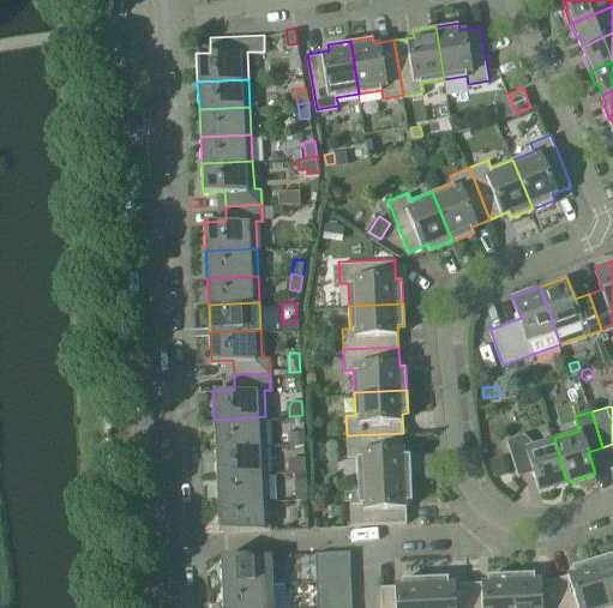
[(214,420),(215,446),(266,444),(265,416),(214,420)]
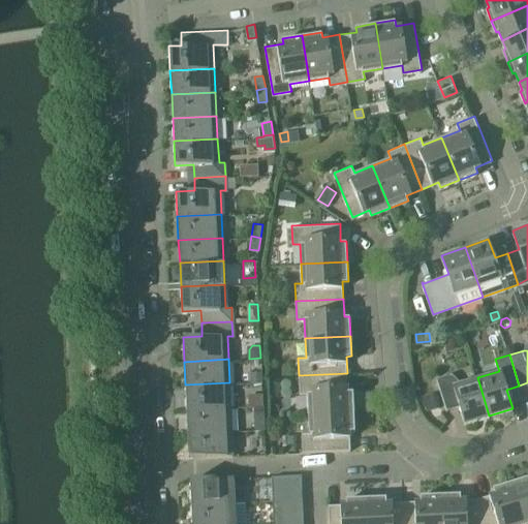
[(261,381),(260,371),(252,372),(252,381),(261,381)]
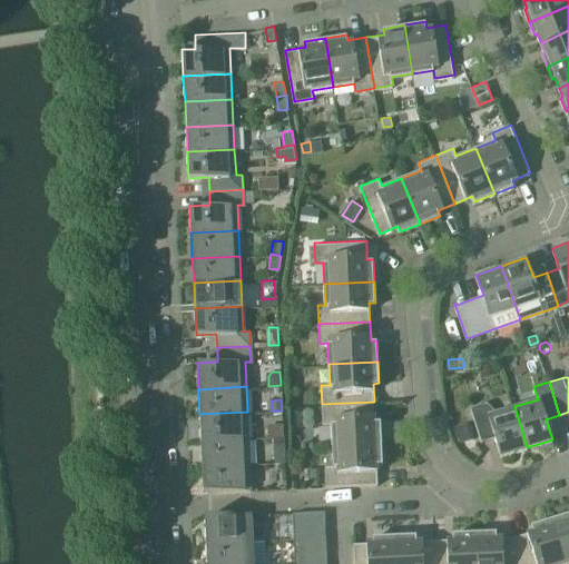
[(527,447),(514,406),(499,412),(487,401),(470,405),(481,441),(482,439),(482,438),(494,435),(501,455),(527,447)]
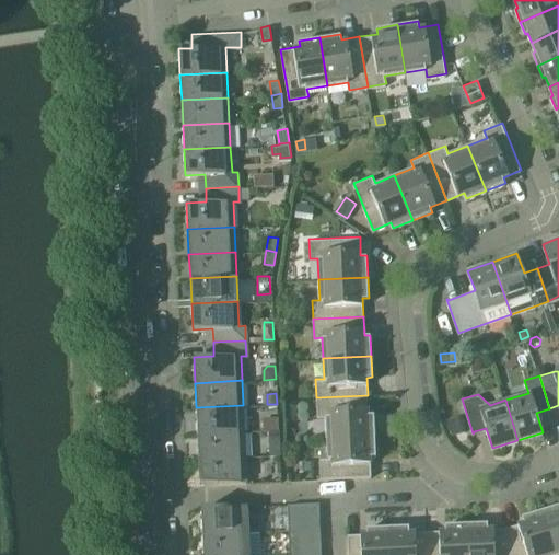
[(325,416),(326,437),(375,435),(374,413),(368,414),(368,395),(316,397),(317,416),(325,416)]
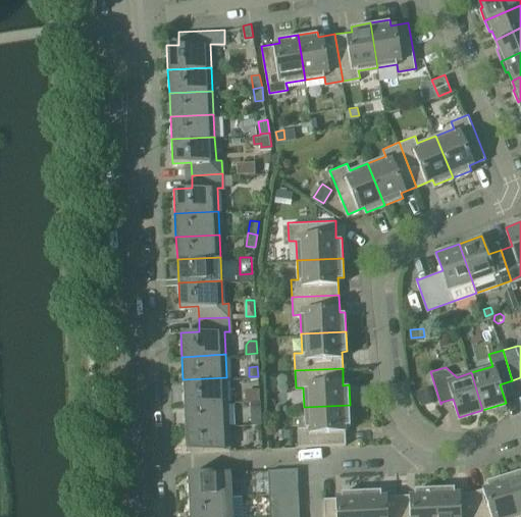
[(183,379),(185,403),(227,401),(226,377),(183,379)]
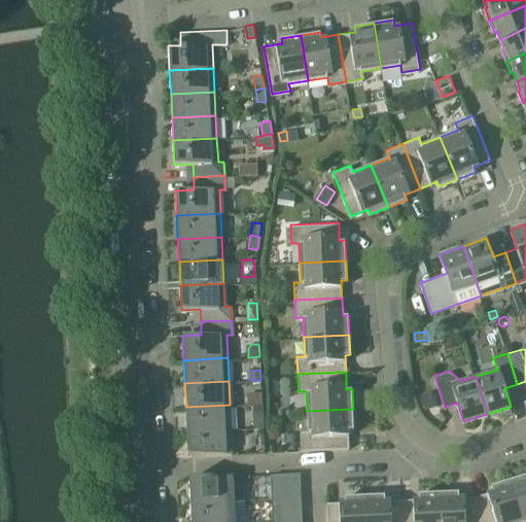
[(253,404),(261,404),(260,392),(249,393),(250,404),(253,404)]
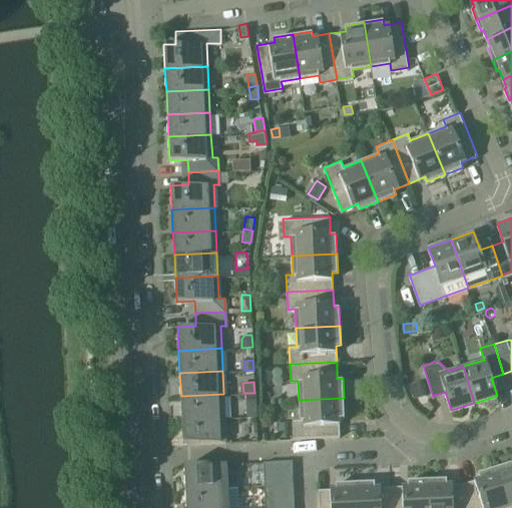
[(427,393),(423,382),(412,385),(415,397),(427,393)]
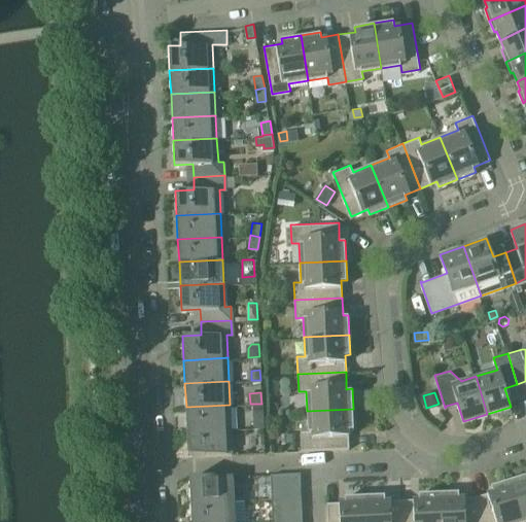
[(186,407),(187,430),(231,428),(230,405),(186,407)]
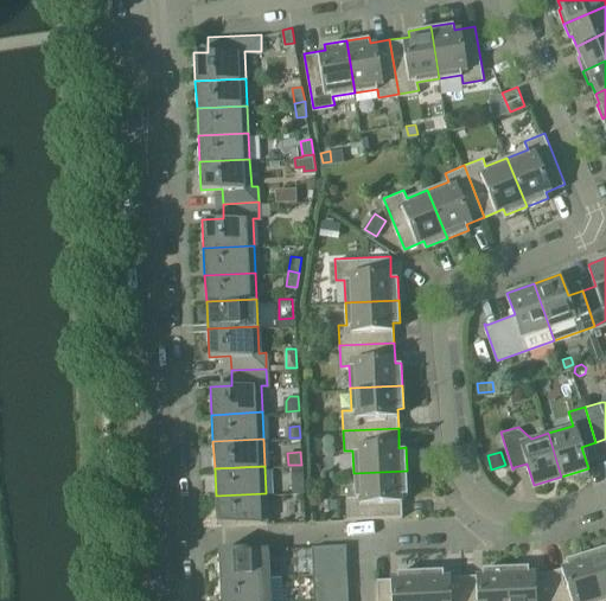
[(407,471),(353,473),(355,496),(346,496),(348,517),(402,515),(401,493),(408,493),(407,471)]
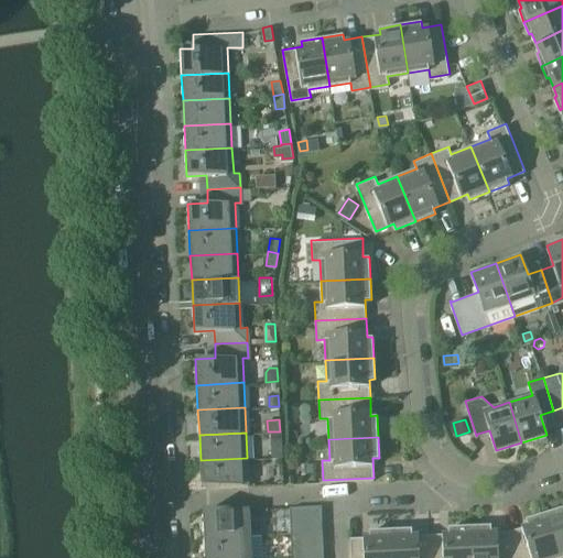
[(272,457),(281,456),(281,445),(272,446),(272,457)]
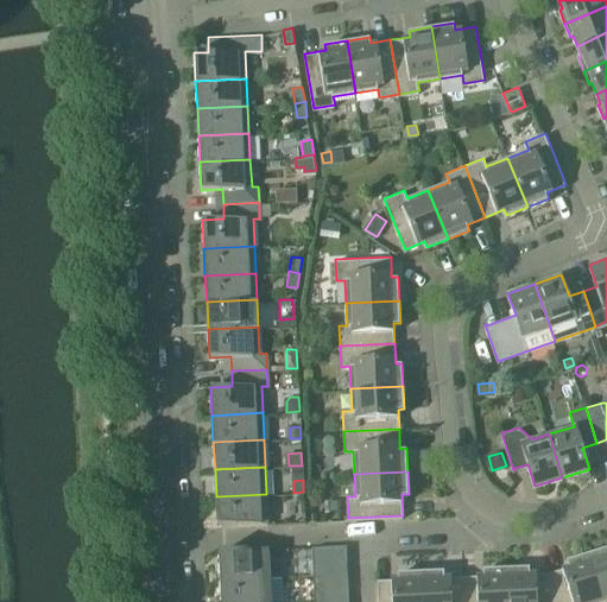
[(266,494),(216,496),(217,525),(267,523),(266,494)]
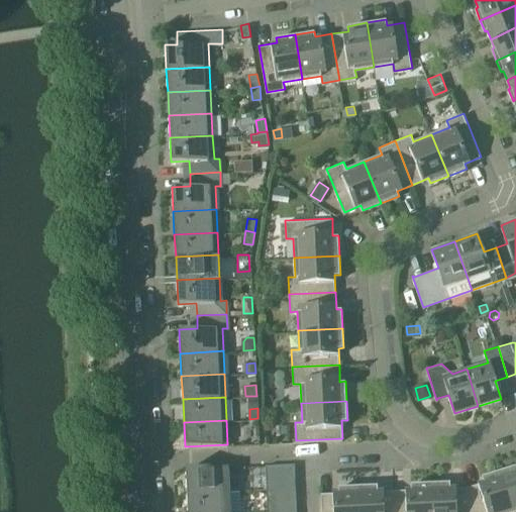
[(278,426),(279,440),(290,440),(289,426),(278,426)]
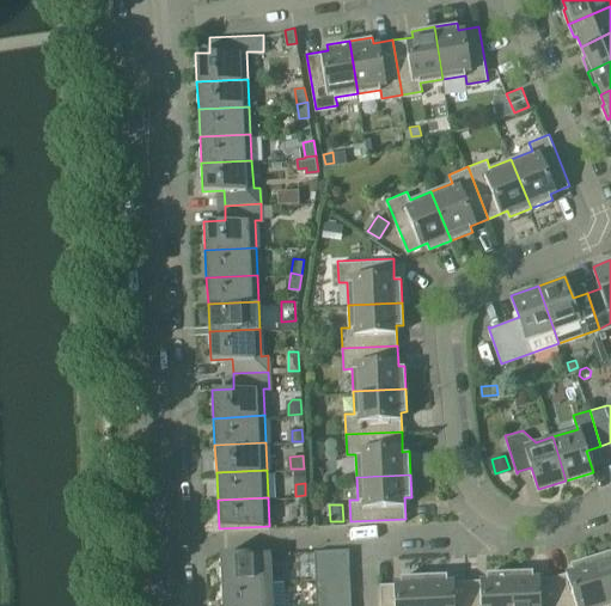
[(315,549),(316,564),(350,562),(349,548),(315,549)]
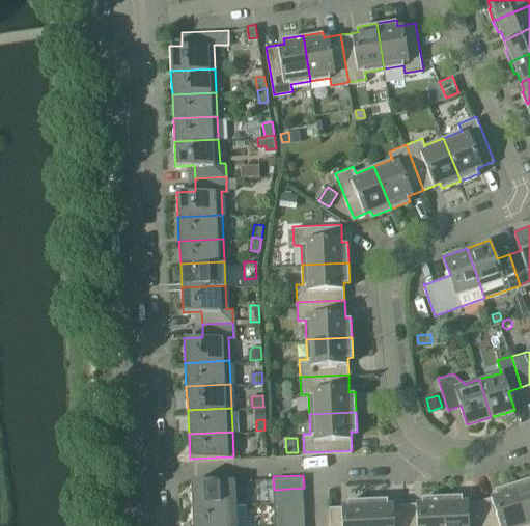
[(529,477),(514,482),(527,525),(529,525),(529,477)]
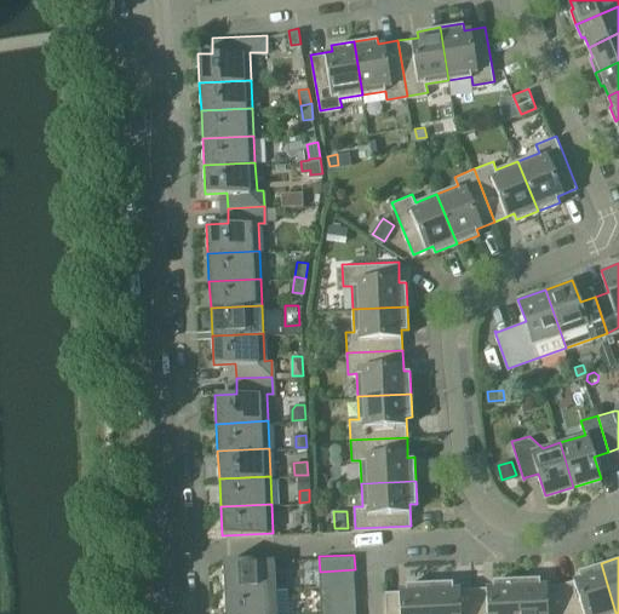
[(223,561),(224,590),(275,587),(274,558),(223,561)]
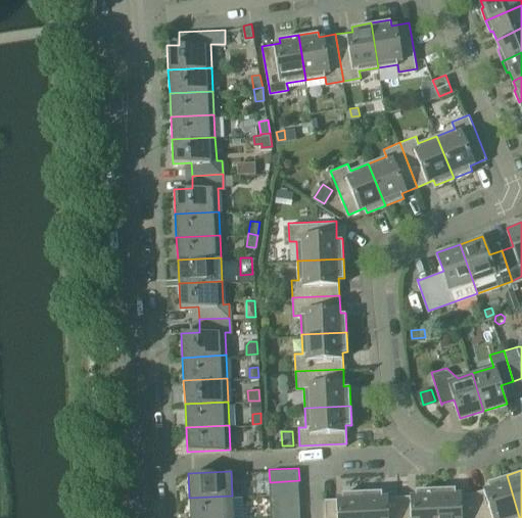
[(489,486),(473,491),(477,517),(519,517),(507,475),(487,481),(489,486)]
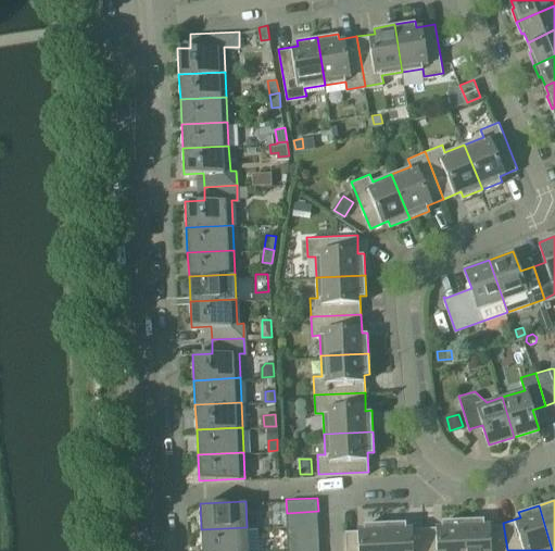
[(287,513),(287,526),(318,525),(318,511),(287,513)]
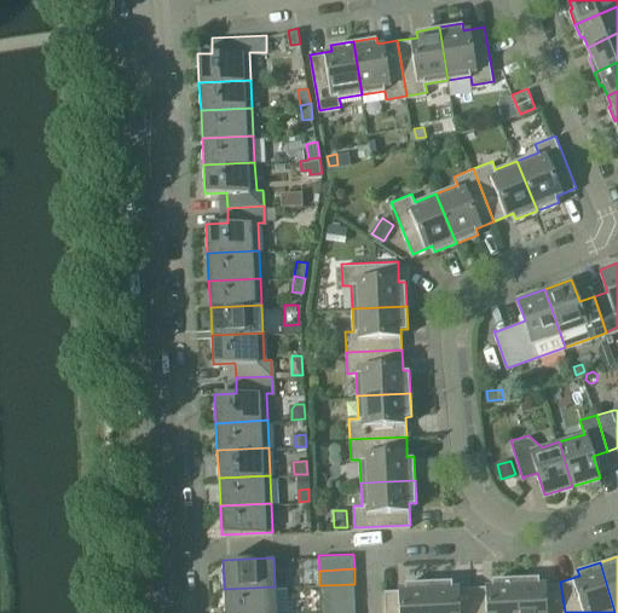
[(492,584),(473,585),(473,612),(517,612),(515,577),(492,578),(492,584)]
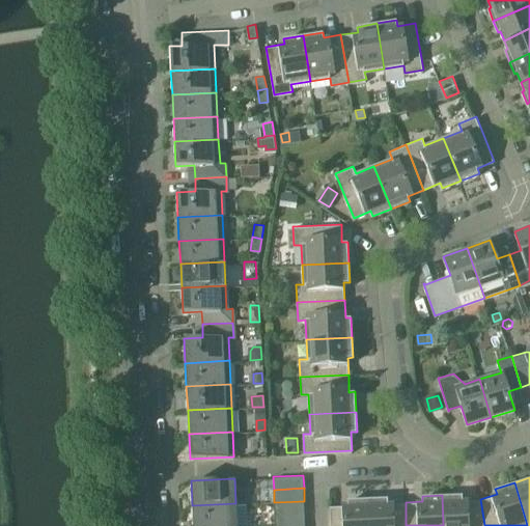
[(463,495),(442,495),(443,525),(484,525),(480,499),(463,500),(463,495)]
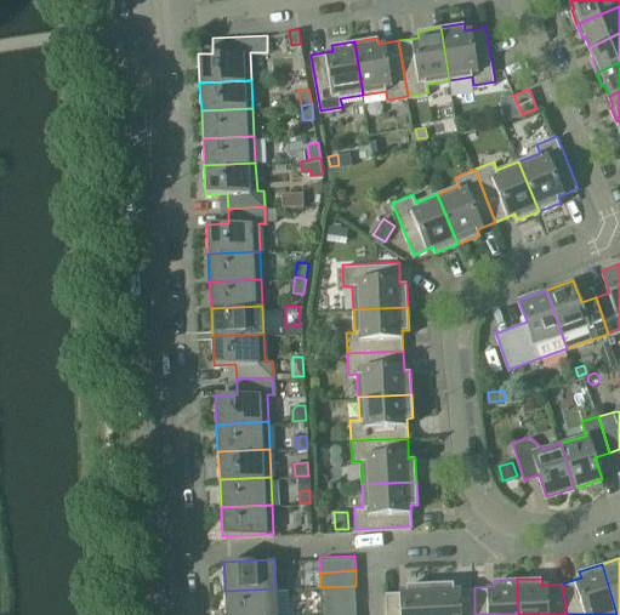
[(431,614),(430,582),(407,584),(407,591),(386,591),(386,614),(431,614)]
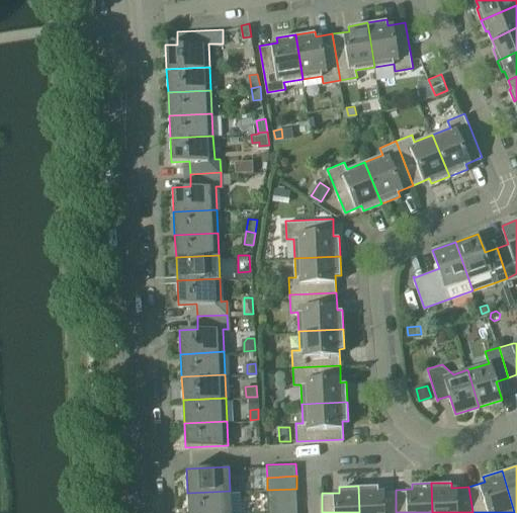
[(378,486),(358,486),(359,512),(396,512),(396,490),(378,491),(378,486)]
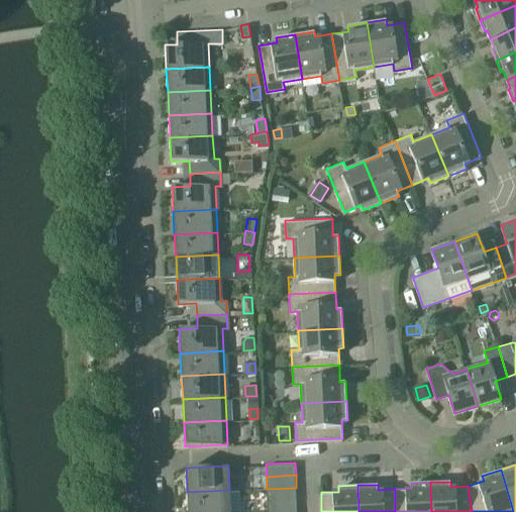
[(267,489),(268,502),(297,500),(296,488),(267,489)]
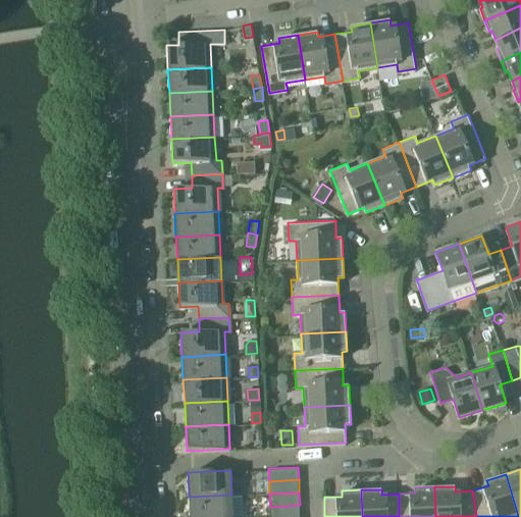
[(189,497),(189,516),(243,516),(242,494),(231,495),(189,497)]
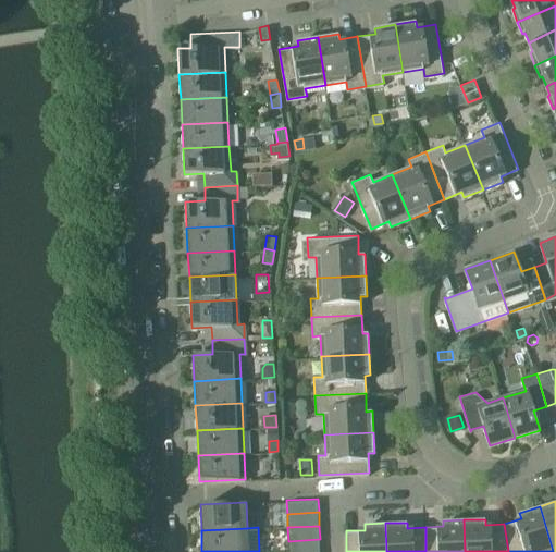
[(288,541),(288,551),(320,551),(320,539),(288,541)]
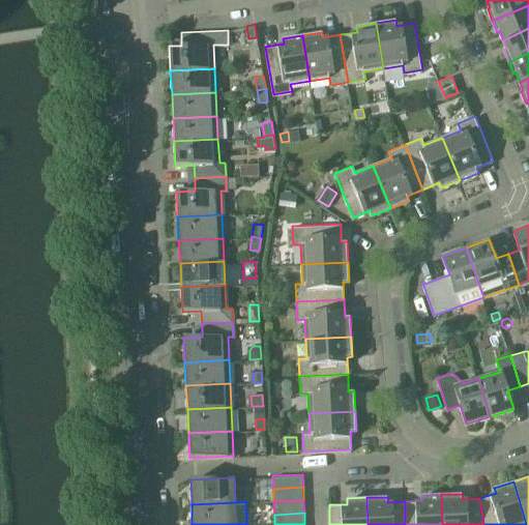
All buildings are outlined.
